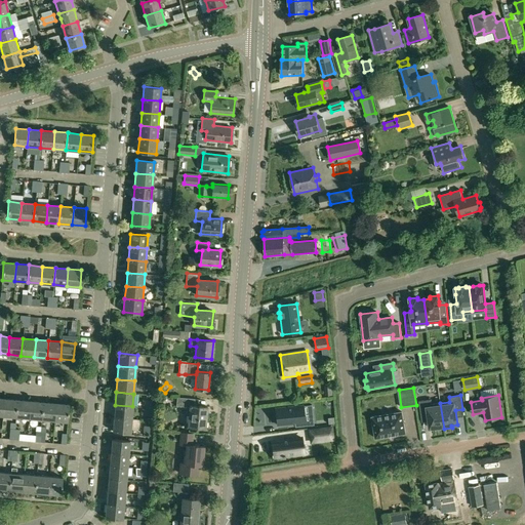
[(175,406),(189,407),(188,427),(205,428),(207,407),(194,406),(195,399),(176,397),(175,406)]
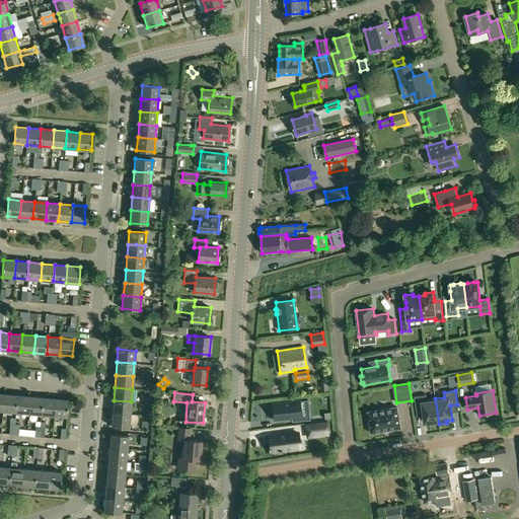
[(2,411),(15,413),(17,395),(4,394),(2,411)]
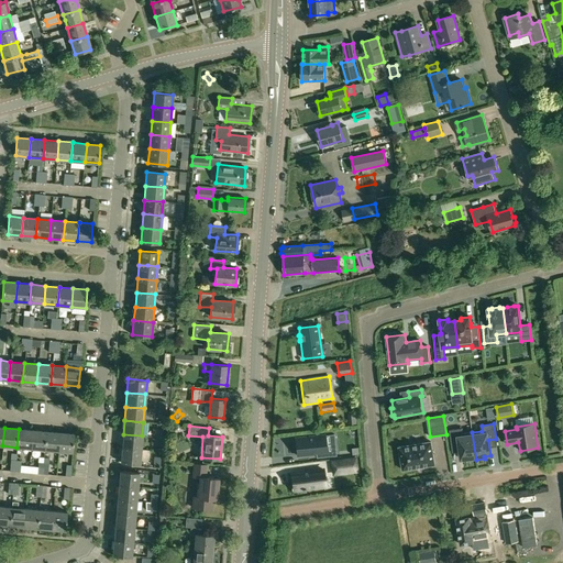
[(462,428),(450,430),(452,445),(459,444),(461,460),(467,459),(467,461),(476,460),(472,432),(463,433),(462,428)]
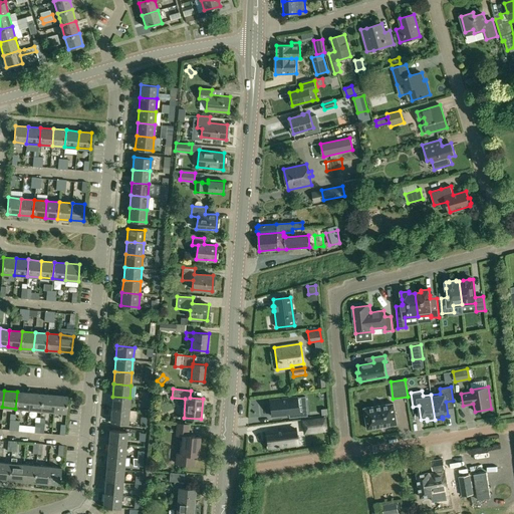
[(15,409),(28,410),(29,393),(17,392),(15,409)]
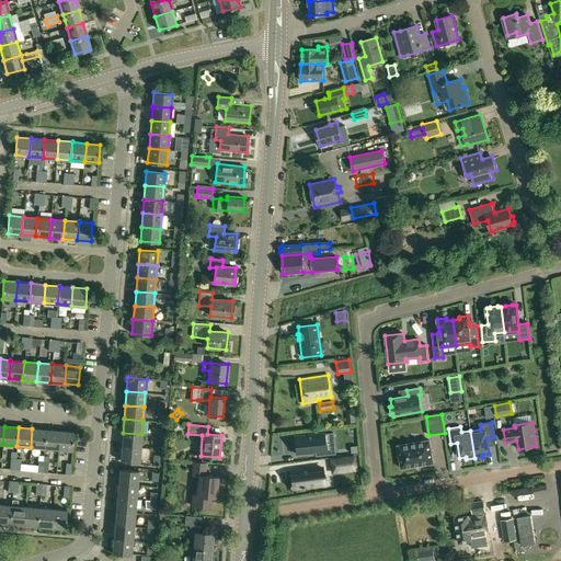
[(31,447),(44,448),(46,430),(32,428),(31,447)]
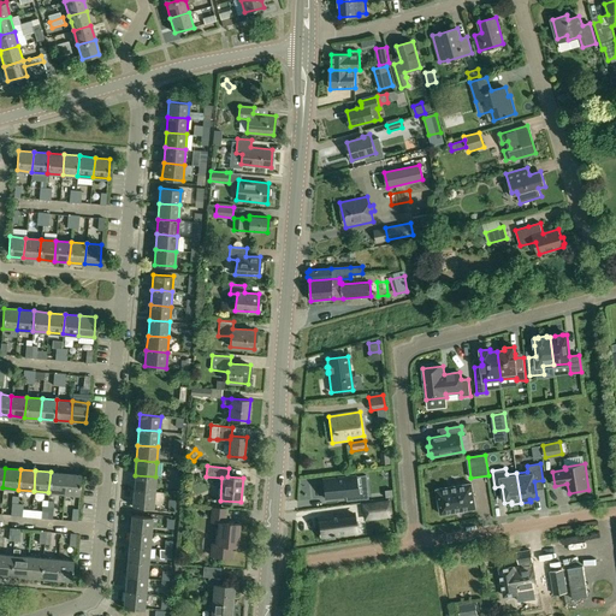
[(48,492),(64,493),(66,473),(51,472),(48,492)]
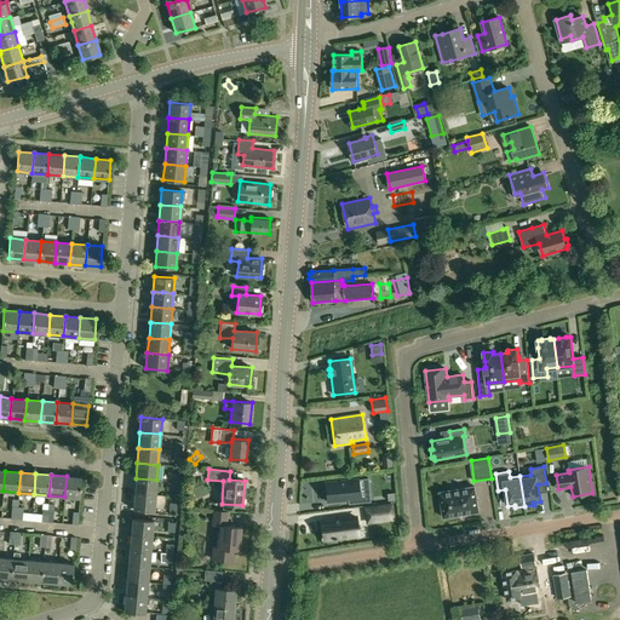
[(67,476),(64,497),(80,498),(81,477),(67,476)]
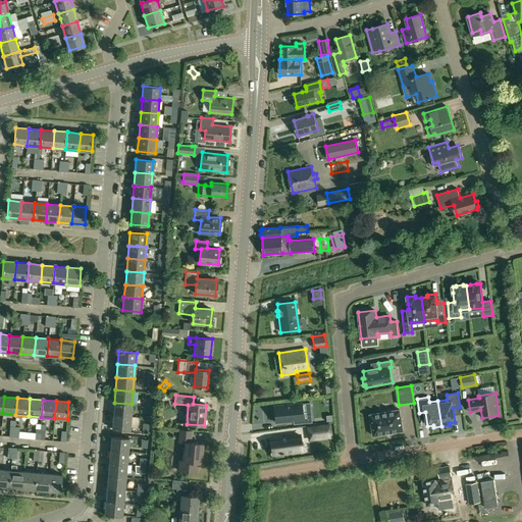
[(114,403),(113,416),(131,417),(132,404),(114,403)]
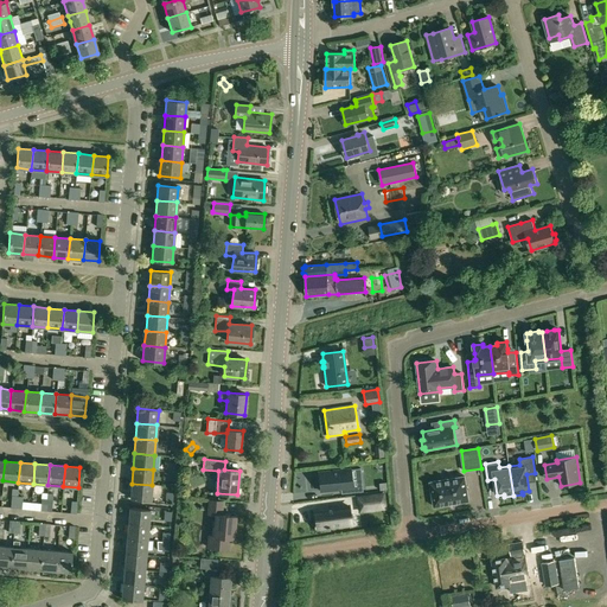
[(350,468),(319,472),(320,491),(352,487),(350,468)]
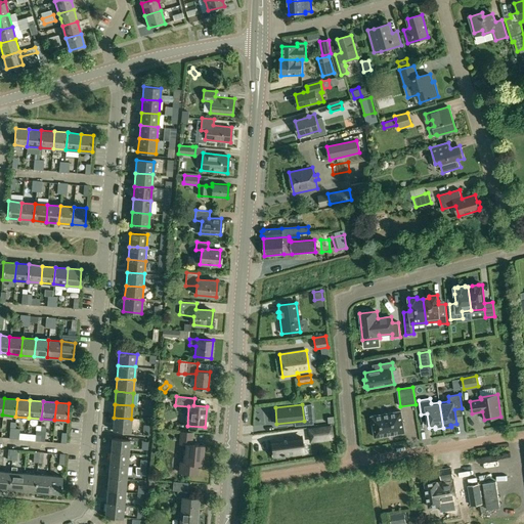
[(401,411),(372,417),(375,437),(405,433),(401,411)]
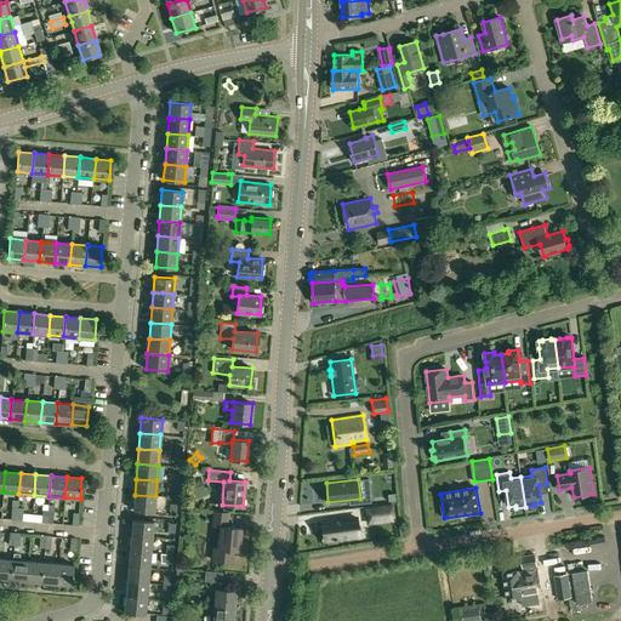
[(155,496),(135,495),(134,510),(154,512),(155,496)]
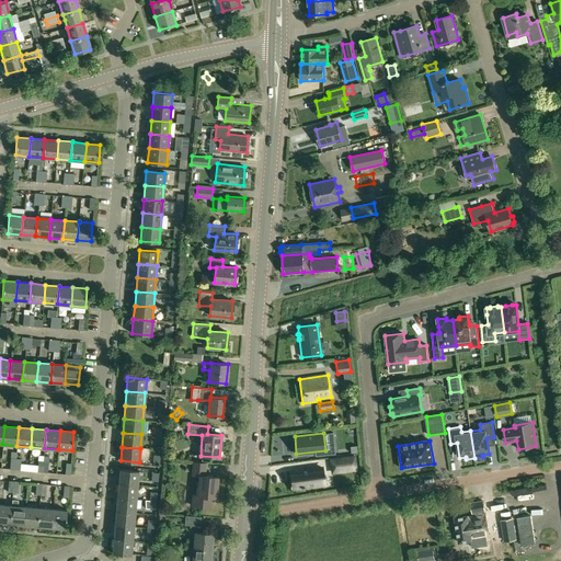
[(354,457),(340,458),(342,471),(356,470),(354,457)]
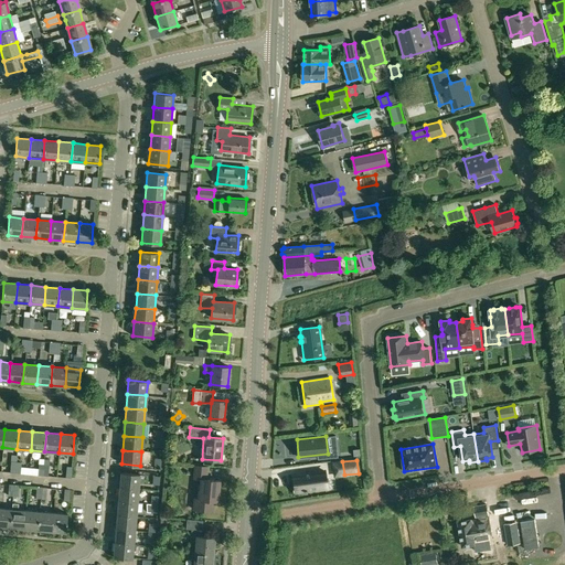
[(193,479),(200,479),(199,499),(193,499),(192,510),(213,511),(214,501),(217,501),(220,480),(206,480),(208,466),(194,465),(193,479)]
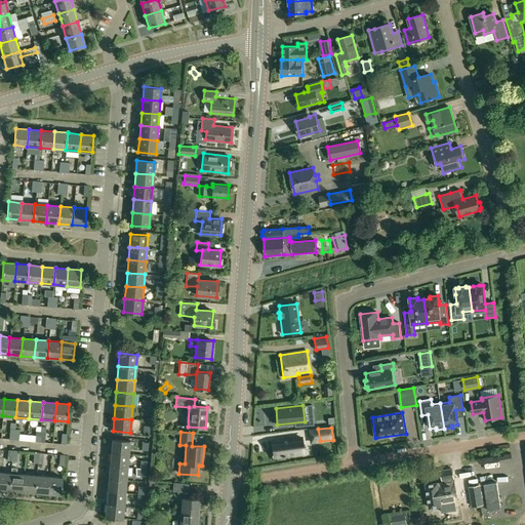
[(301,438),(273,441),(275,457),(283,456),(283,457),(285,457),(285,456),(304,454),(301,438)]
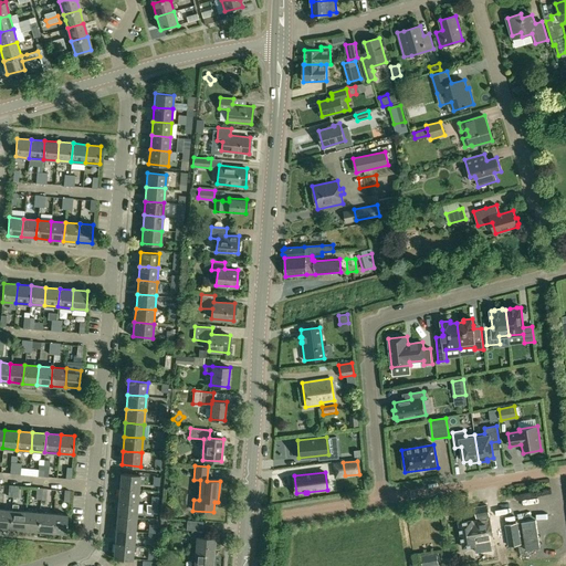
[(121,473),(119,488),(138,490),(139,475),(121,473)]
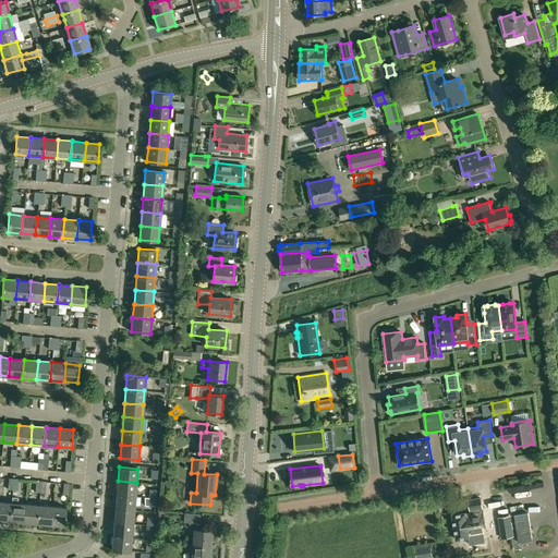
[(118,481),(117,495),(135,496),(136,483),(118,481)]
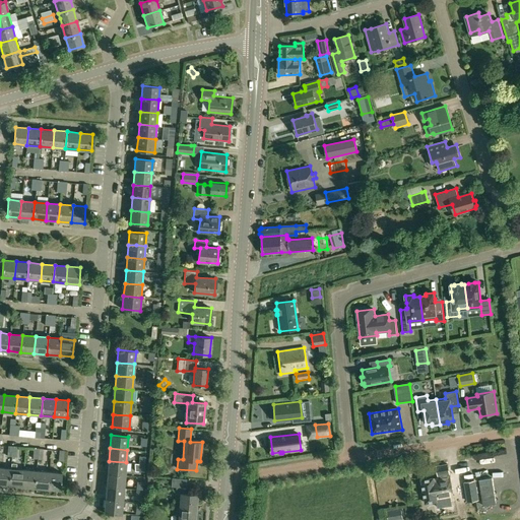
[(109,461),(108,474),(125,475),(126,462),(109,461)]
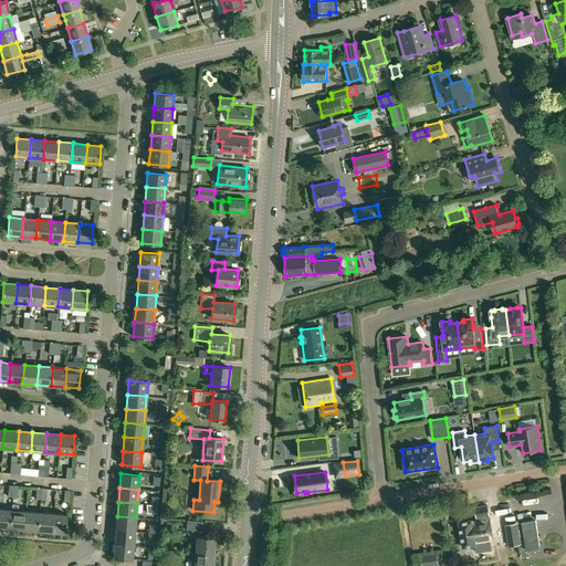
[(488,505),(475,507),(477,519),(490,516),(488,505)]
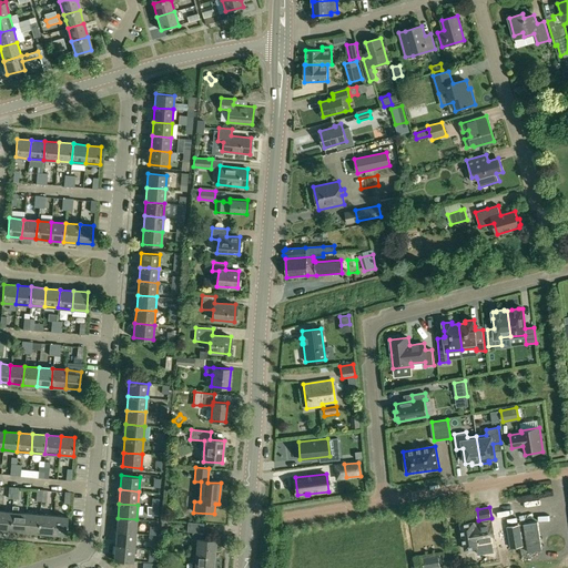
[(0,529),(10,530),(11,511),(0,510),(0,529)]
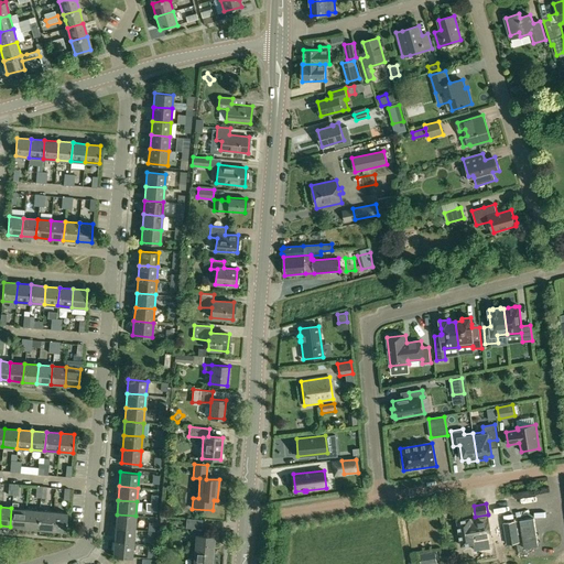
[(10,527),(23,528),(25,509),(11,508),(10,527)]
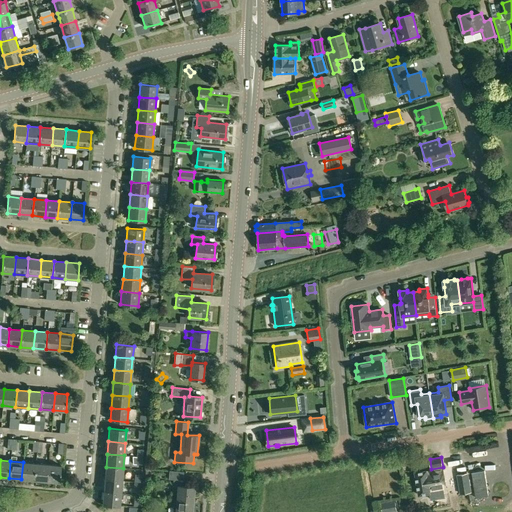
[(21,479),(34,480),(36,464),(23,462),(21,479)]
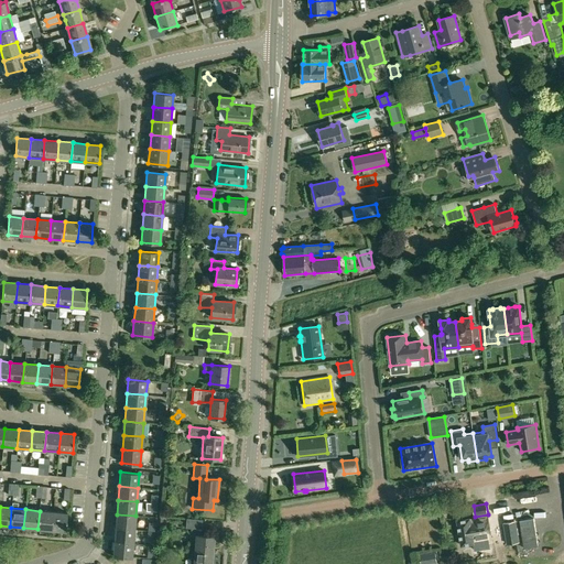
[(38,529),(52,531),(53,512),(40,511),(38,529)]
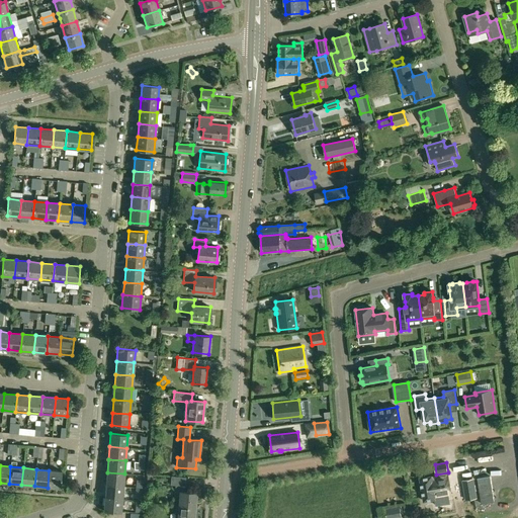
[(49,470),(48,488),(60,489),(62,471),(49,470)]
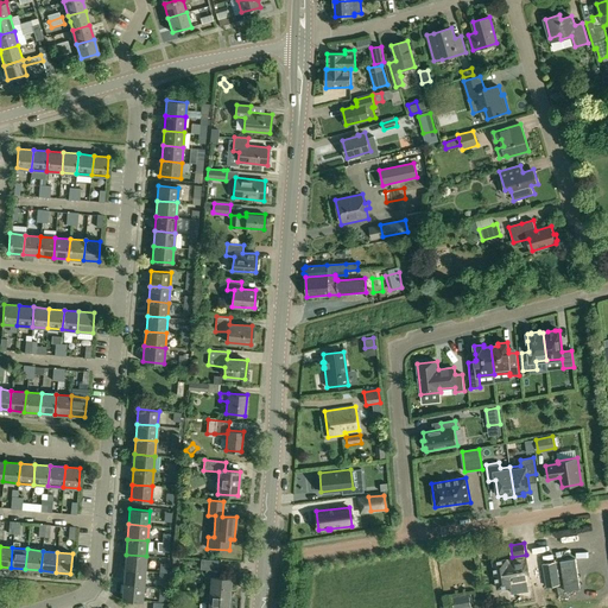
[(126,555),(125,569),(145,571),(146,556),(126,555)]
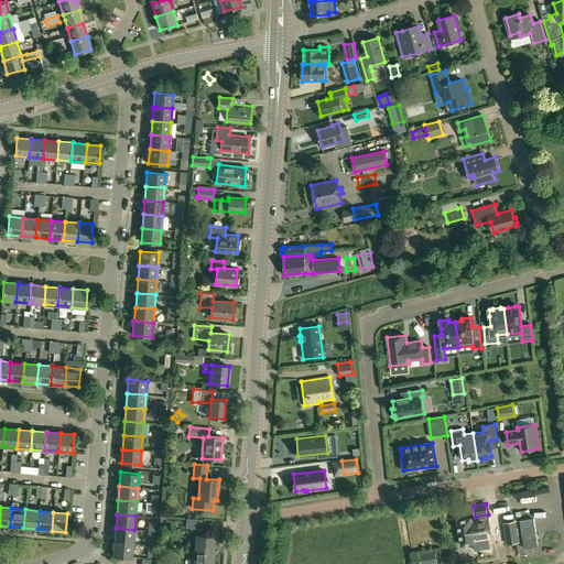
[(469,518),(457,520),(461,545),(474,544),(474,543),(491,540),(488,517),(469,519),(469,518)]
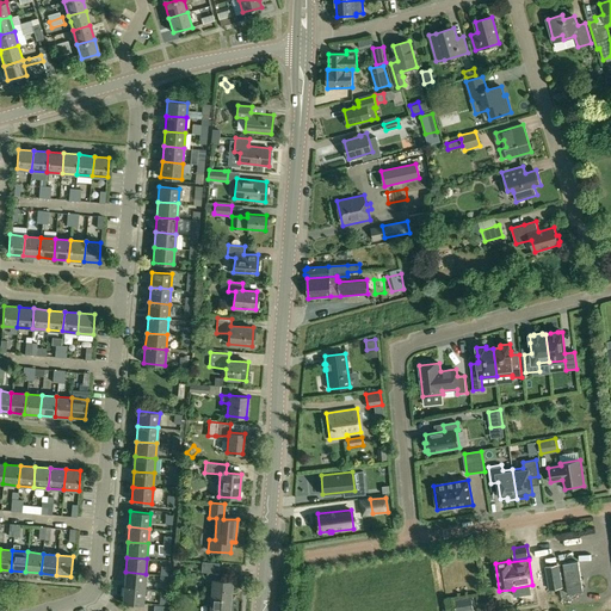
[(202,562),(202,573),(208,573),(207,580),(211,581),(210,597),(229,599),(232,581),(217,580),(220,563),(202,562)]
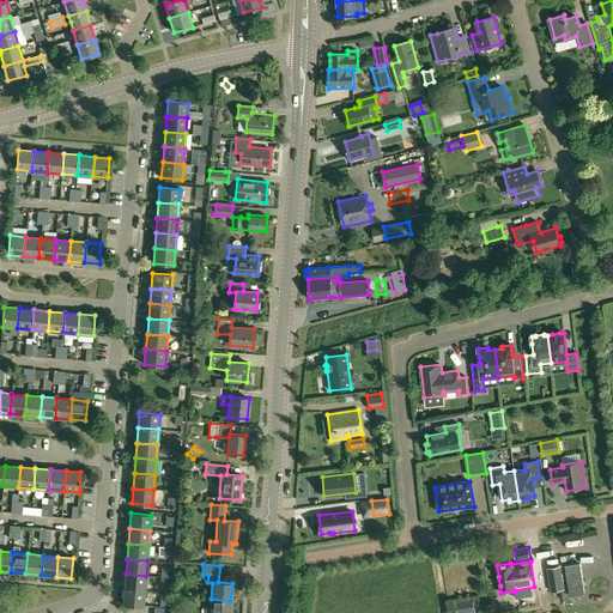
[(560,568),(548,570),(552,592),(565,589),(560,568)]
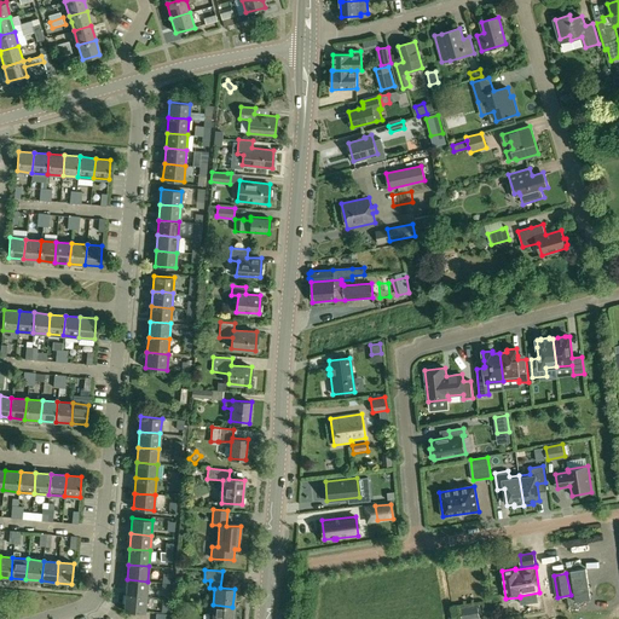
[(127,579),(126,595),(146,596),(148,582),(127,579)]
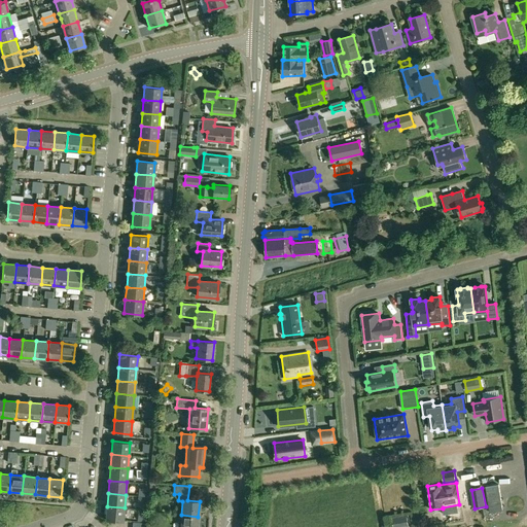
[(125,507),(107,506),(106,520),(124,521),(125,507)]
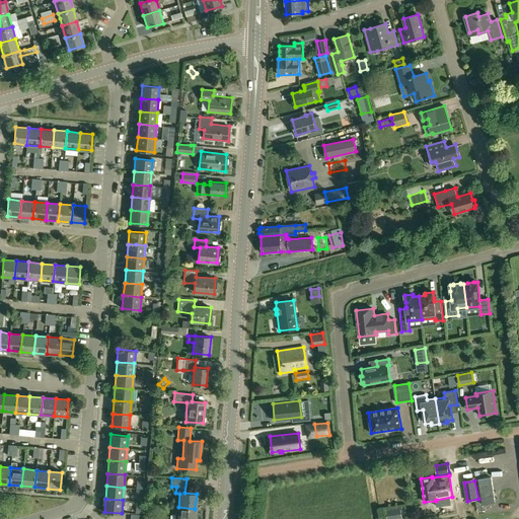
[(194,518),(195,509),(178,507),(177,518),(194,518)]
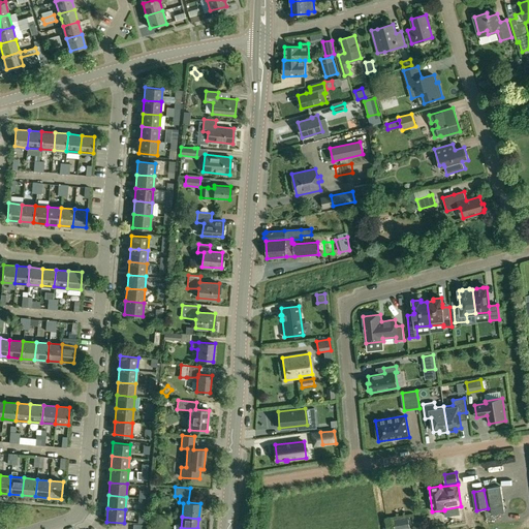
[(410,528),(408,518),(394,520),(395,528),(410,528)]
